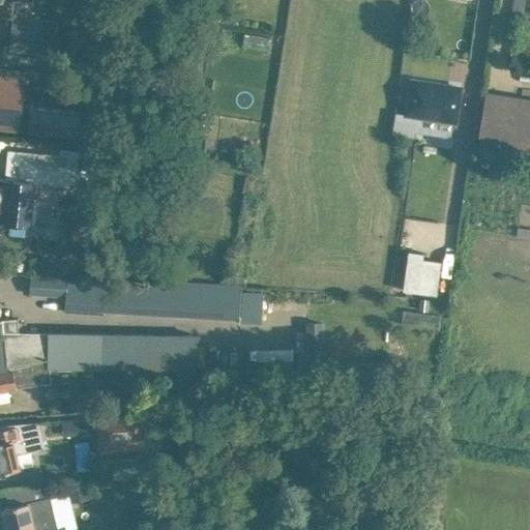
[(512,0),(511,12),(522,13),(524,0),(512,0)]
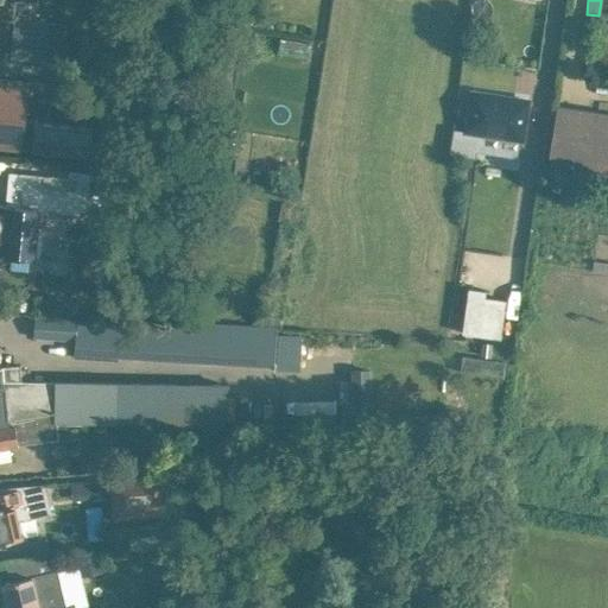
[(13,23),(10,58),(45,62),(49,24),(30,23),(30,16),(31,2),(14,1),(13,23)]
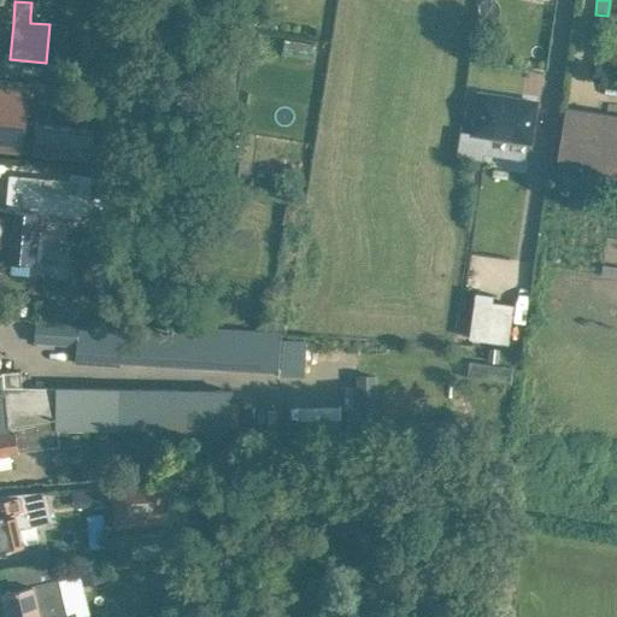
[(295,43),(324,47),(325,33),(298,29),(295,43)]
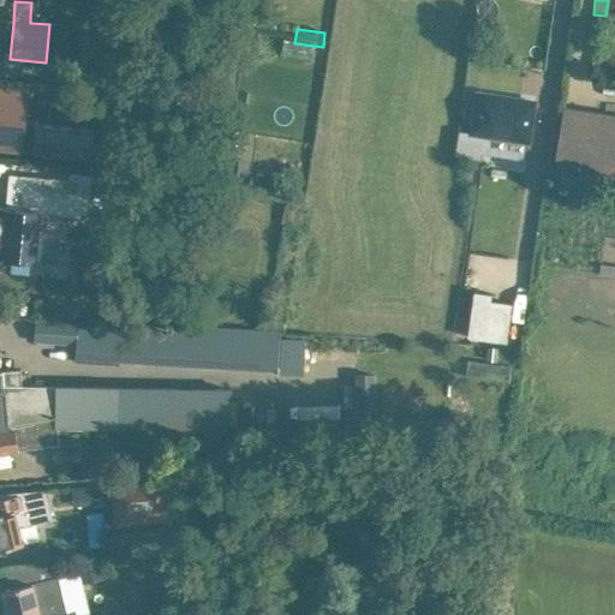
[(0,149),(22,151),(31,154),(91,160),(95,127),(35,121),(25,120),(28,101),(45,102),(46,83),(30,82),(29,84),(0,81),(0,149)]
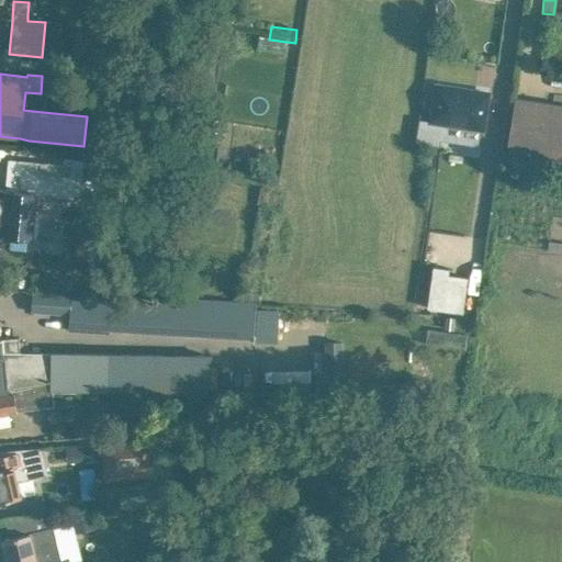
[(435,83),(429,121),(484,128),(490,92),(435,83)]
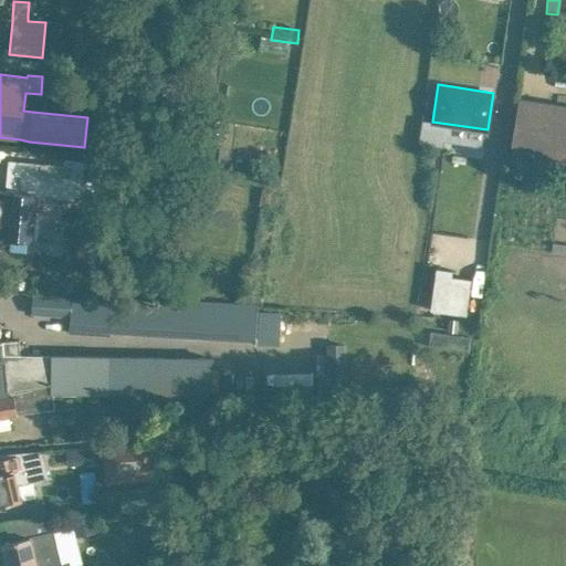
[(565,104),(520,97),(510,154),(565,161),(565,104)]
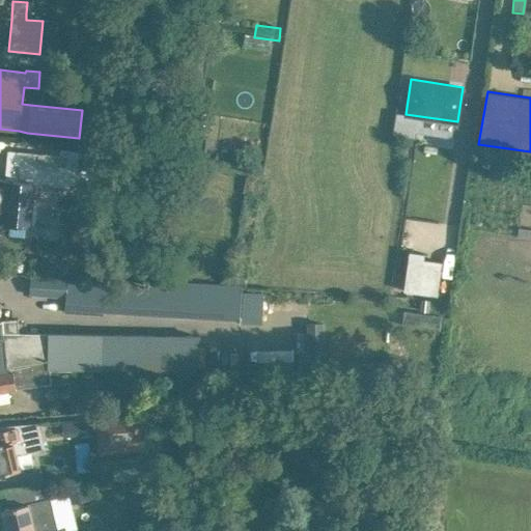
[(198,113),(195,133),(204,134),(206,114),(198,113)]
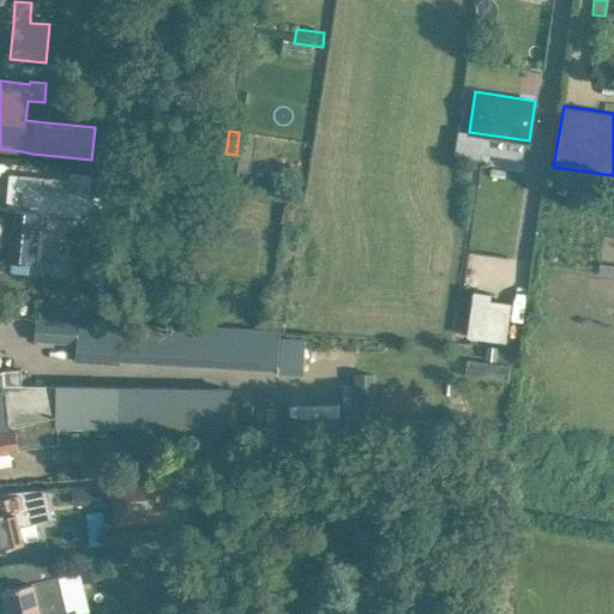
[(0,258),(11,260),(10,274),(29,275),(30,262),(34,263),(38,220),(73,223),(73,214),(79,214),(89,212),(96,209),(104,203),(112,197),(116,186),(102,179),(90,175),(77,173),(71,173),(70,180),(24,175),(20,209),(0,206),(0,258)]
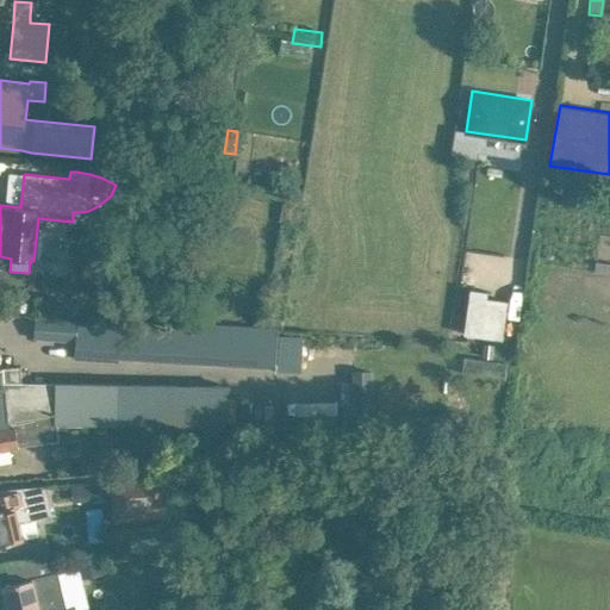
[(470,290),(468,297),(464,334),(500,340),(506,302),(486,299),(486,293),(470,290)]
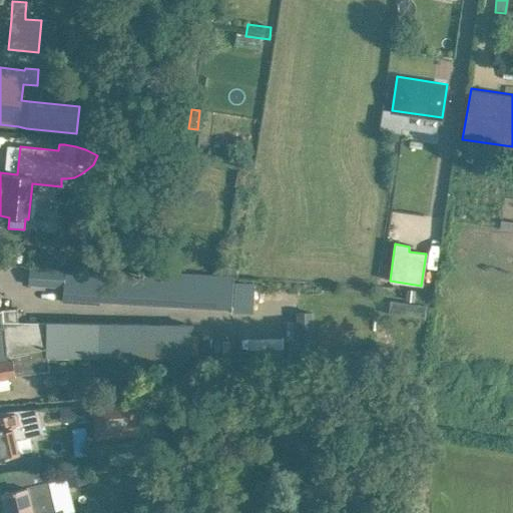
[(63,288),(63,302),(230,313),(232,278),(161,274),(161,278),(29,269),(28,285),(63,288)]
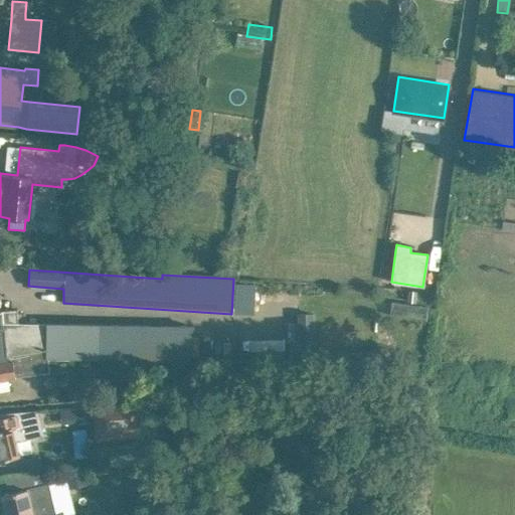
[(416,291),(407,291),(406,302),(415,303),(416,291)]
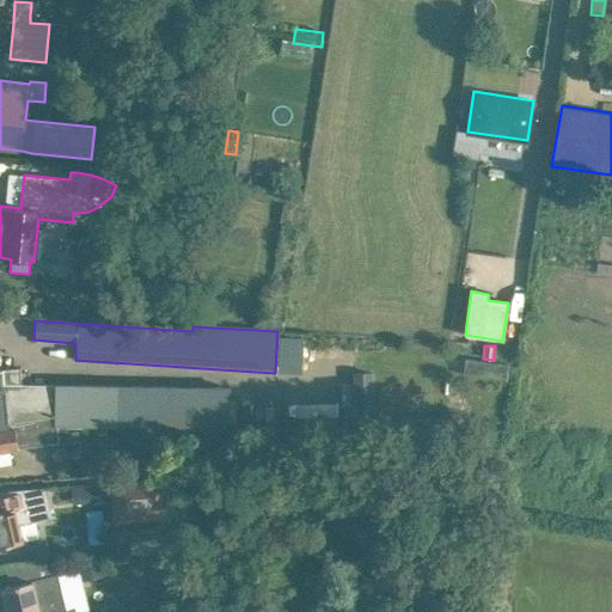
[(0,428),(56,422),(56,427),(57,432),(69,432),(71,421),(193,426),(197,436),(226,439),(224,429),(228,429),(230,387),(57,380),(57,387),(22,386),(20,368),(1,369),(0,368),(0,428)]
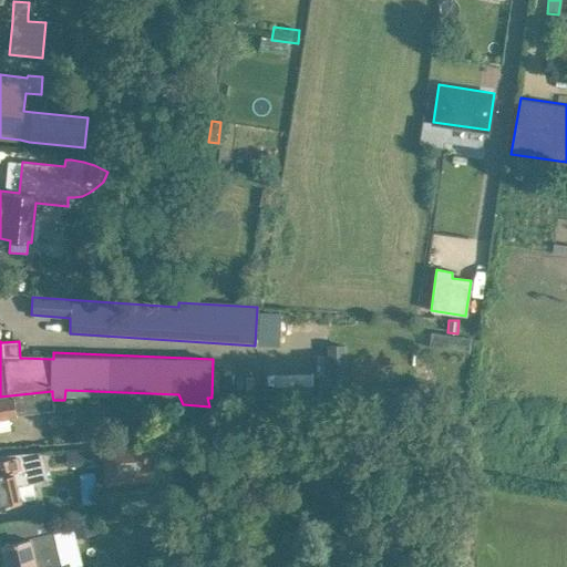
[(52,391),(0,397),(0,430),(10,429),(8,419),(18,418),(18,415),(55,410),(53,400),(52,395),(52,391)]
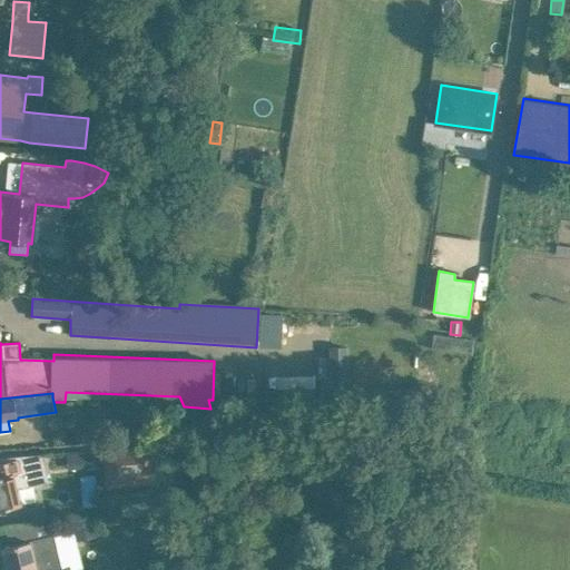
[(106,452),(108,485),(157,481),(154,448),(106,452)]
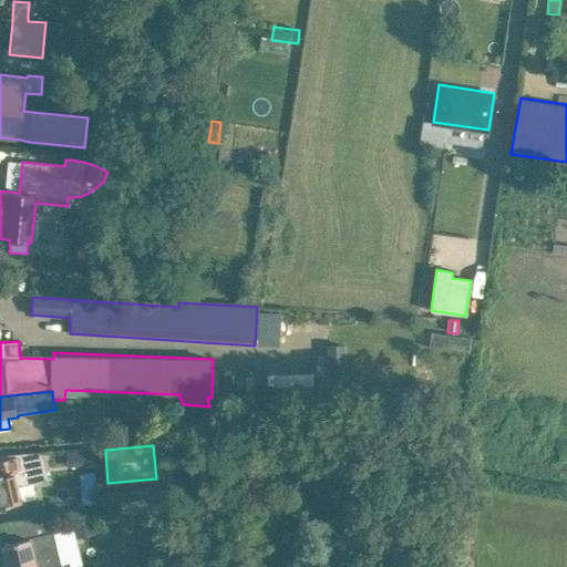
[(95,447),(85,447),(86,465),(98,464),(95,447)]
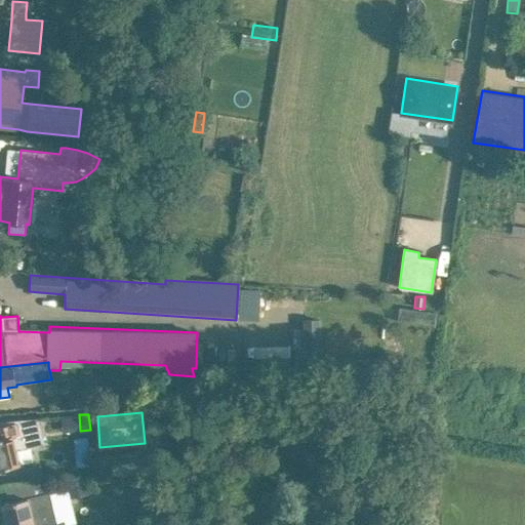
[(43,444),(39,428),(37,419),(46,419),(46,417),(0,421),(0,469),(34,460),(30,447),(43,444)]
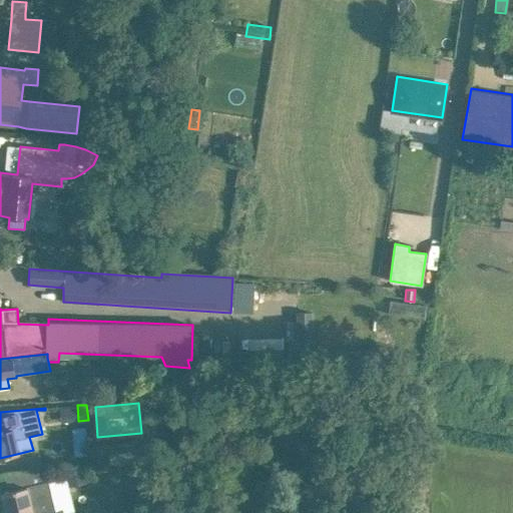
[(140,463),(137,441),(108,444),(109,466),(140,463)]
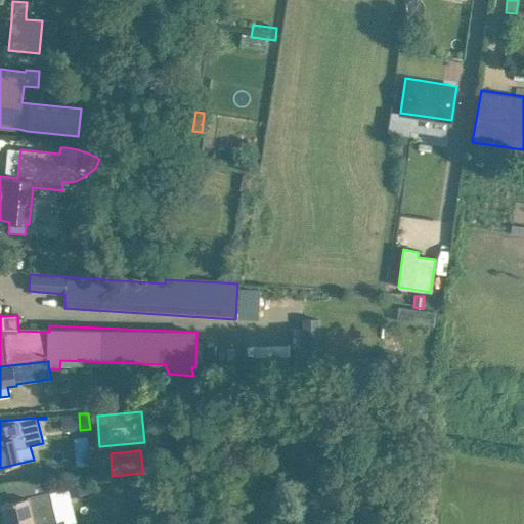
[(85,482),(69,485),(71,496),(88,493),(85,482)]
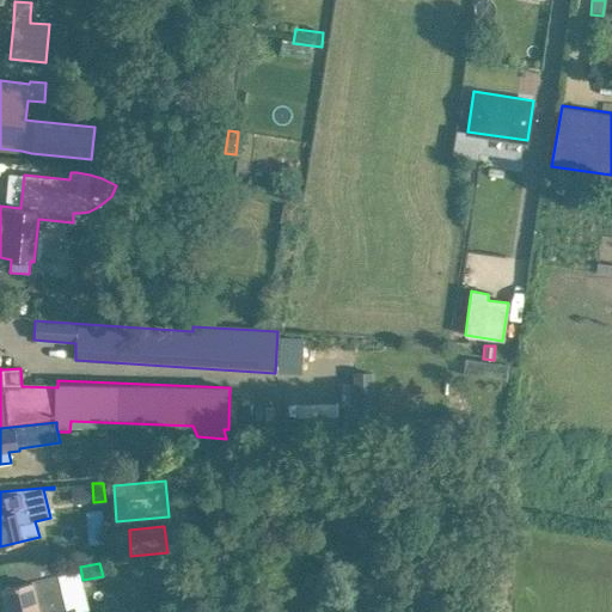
[(31,580),(31,581),(2,588),(8,611),(75,611),(75,607),(67,610),(57,574),(31,580)]
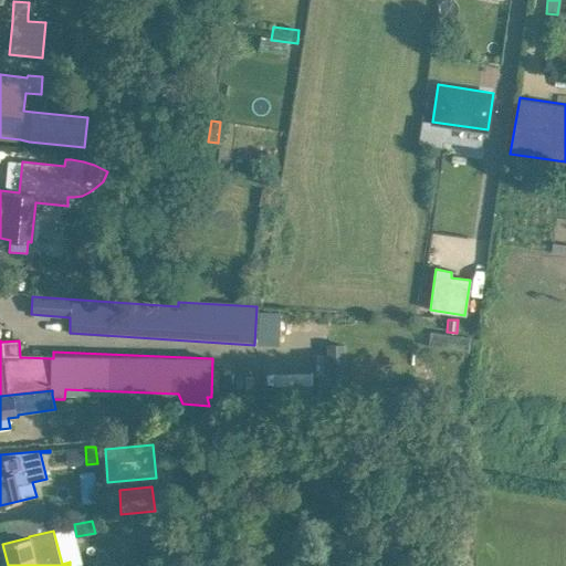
[(150,565),(153,549),(137,547),(136,557),(130,561),(123,561),(122,565),(150,565)]
